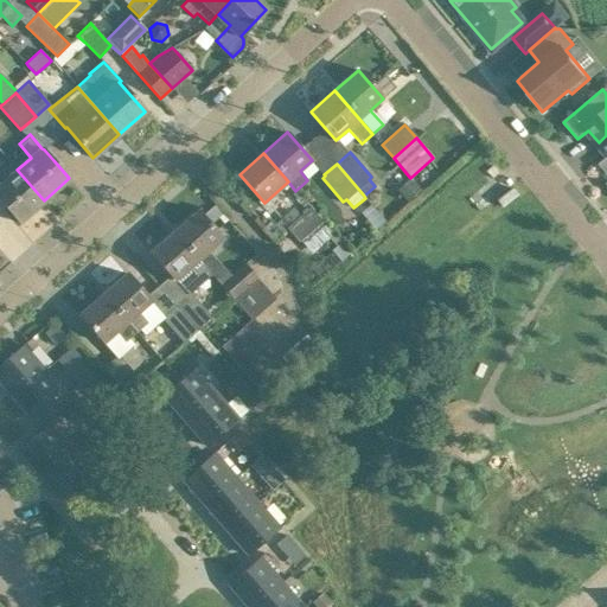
[(0,174),(0,200),(4,204),(19,222),(44,200),(17,170),(5,180),(0,174)]
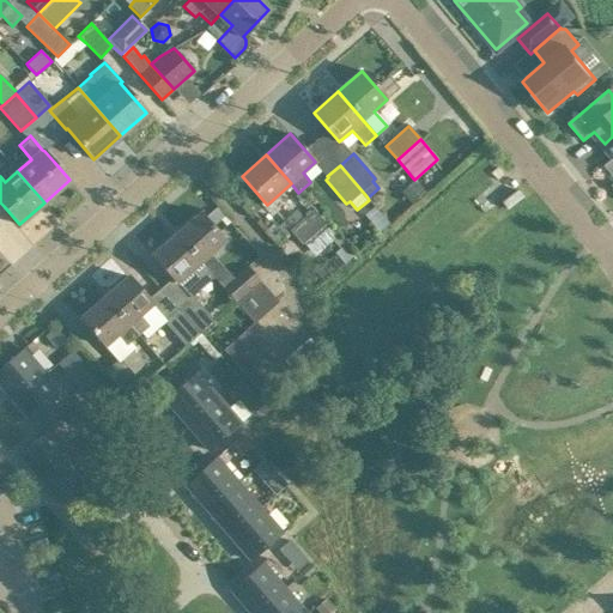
[(419,183),(405,195),(412,204),(426,192),(419,183)]
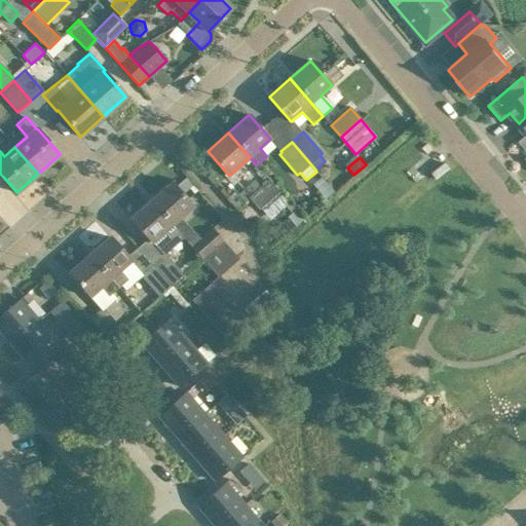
[(321,178),(312,185),(326,200),(334,192),(321,178)]
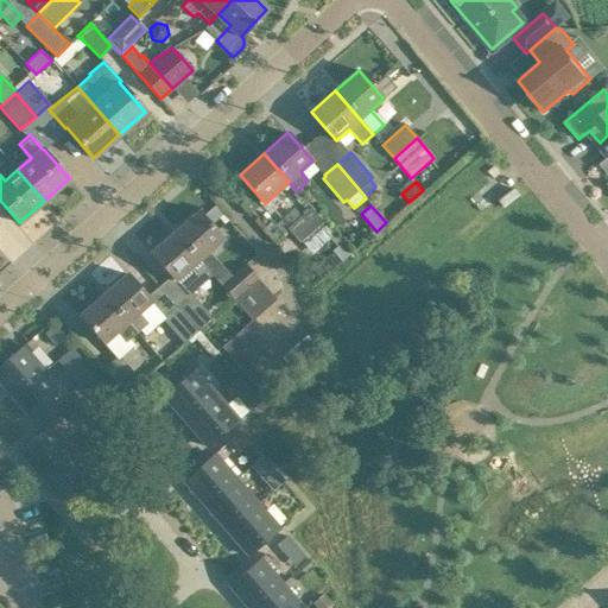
[(280,220),(299,241),(322,221),(310,208),(302,216),(293,207),(280,220)]
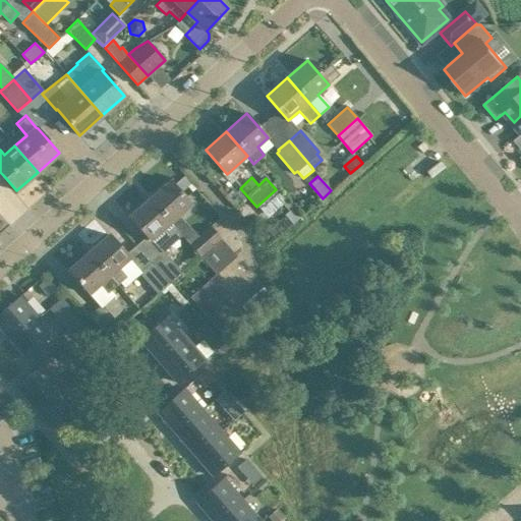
[(170,180),(150,198),(171,223),(191,205),(170,180)]
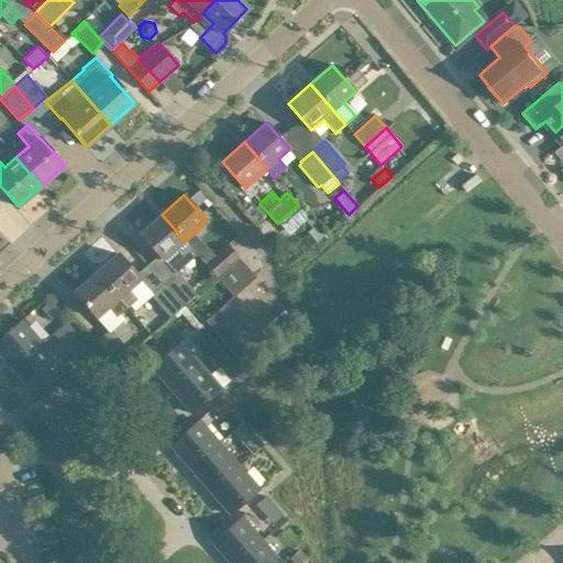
[(162,214),(139,234),(158,256),(147,265),(184,306),(197,294),(176,271),(196,253),(185,241),(162,214)]
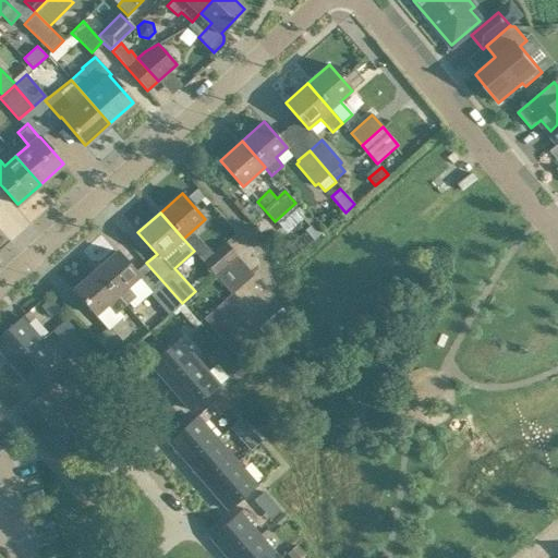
[(203,262),(214,275),(237,255),(226,242),(203,262)]
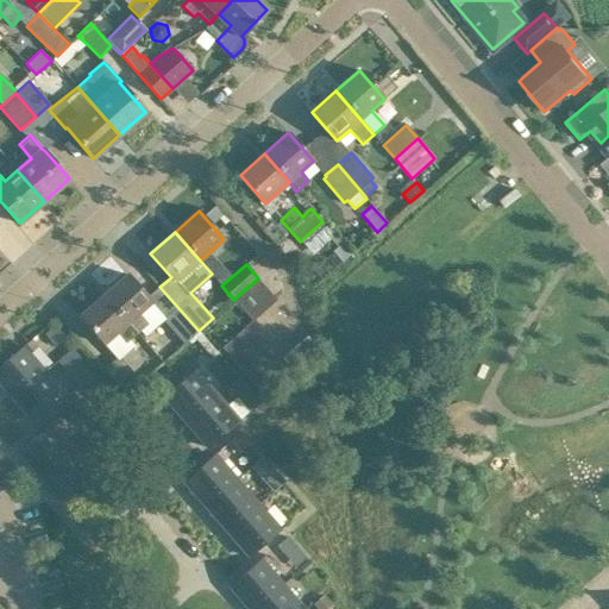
[(127,274),(102,295),(137,333),(139,331),(145,337),(163,320),(184,343),(199,331),(159,287),(148,297),(127,274)]
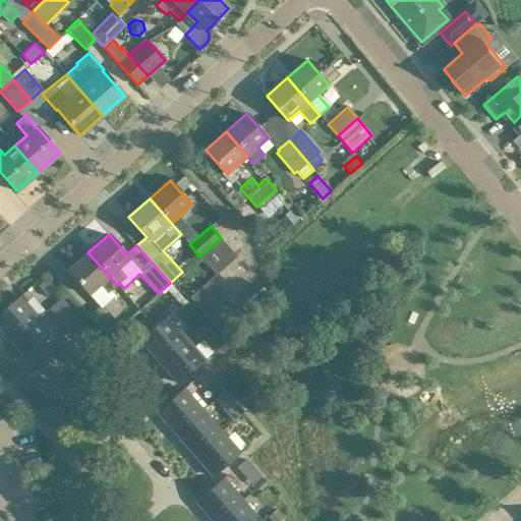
[(237,256),(221,238),(199,256),(216,275),(237,256)]
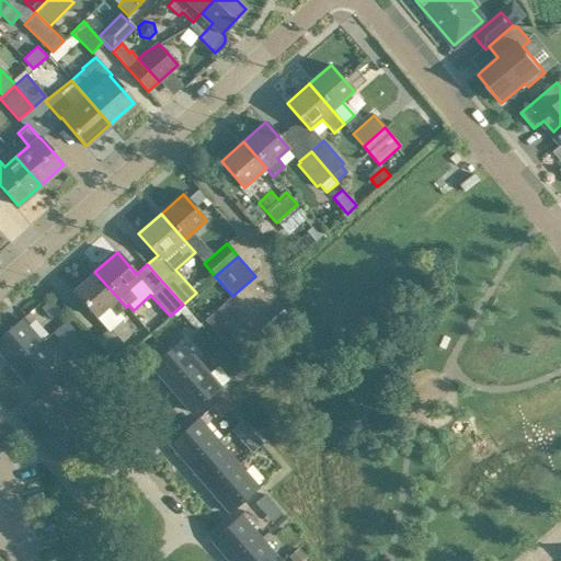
[(94,272),(72,290),(99,321),(109,312),(115,320),(118,317),(121,315),(118,313),(126,307),(94,272)]
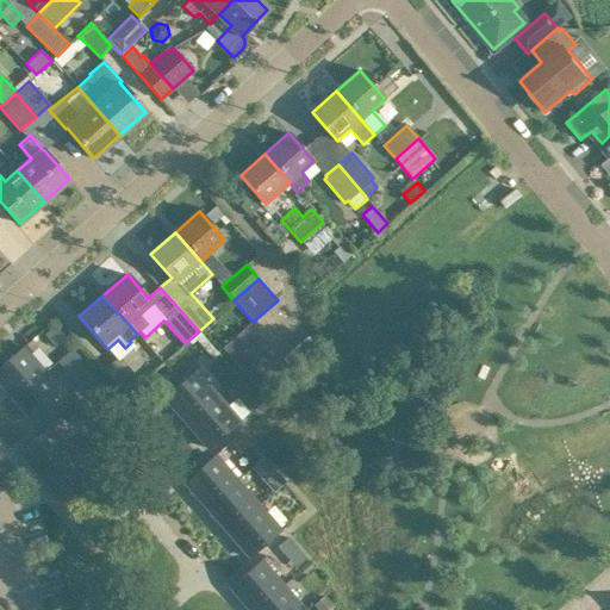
[(64,338),(54,327),(44,335),(55,346),(64,338)]
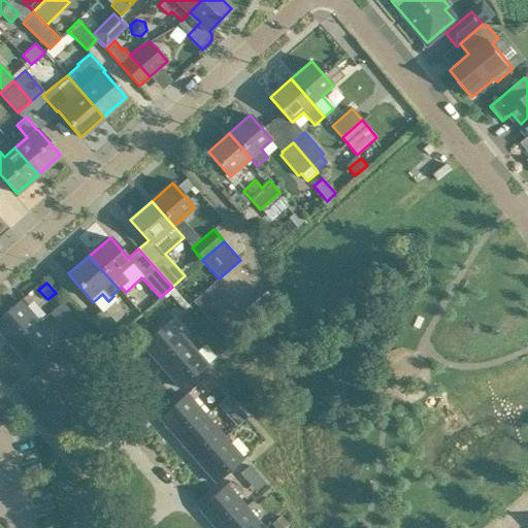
[(211,283),(192,301),(200,310),(221,293),(211,283)]
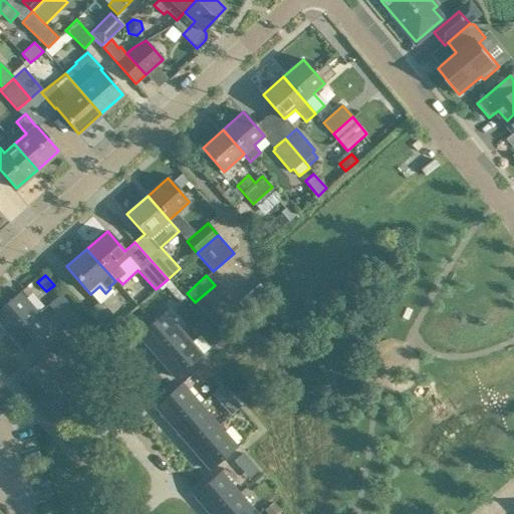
[(215,285),(195,302),(203,311),(222,294),(215,285)]
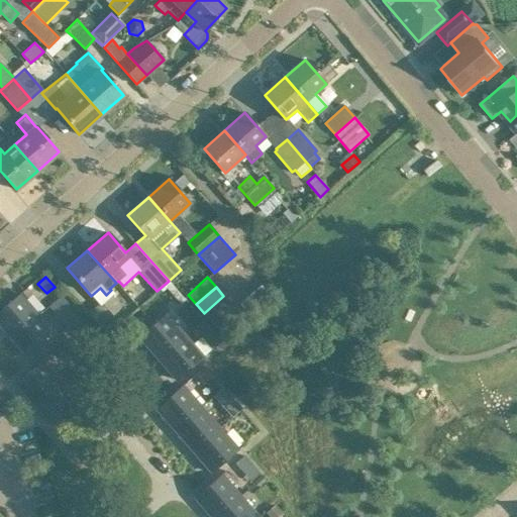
[(0,310),(0,325),(12,338),(37,316),(19,294),(0,310)]
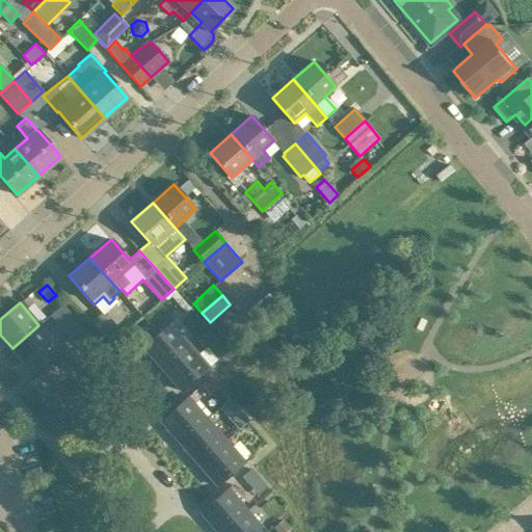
[(230,304),(210,322),(219,333),(239,315),(230,304)]
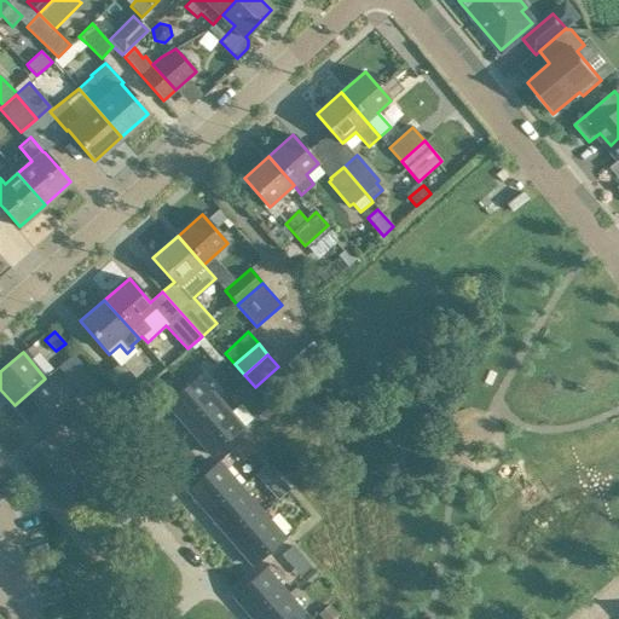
[(117,365),(106,374),(129,399),(143,388),(122,365),(120,369),(117,365)]
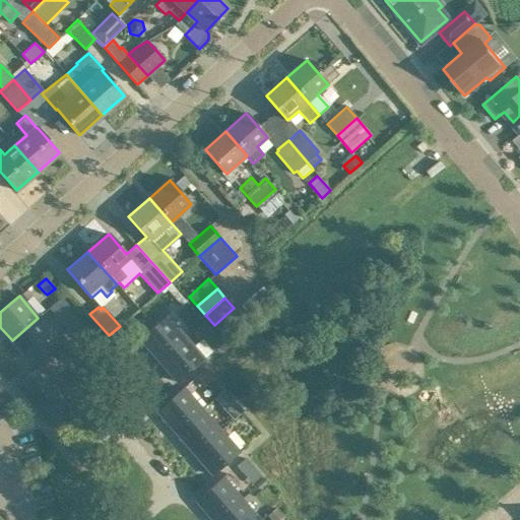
[(234,308),(214,325),(222,334),(242,317),(234,308)]
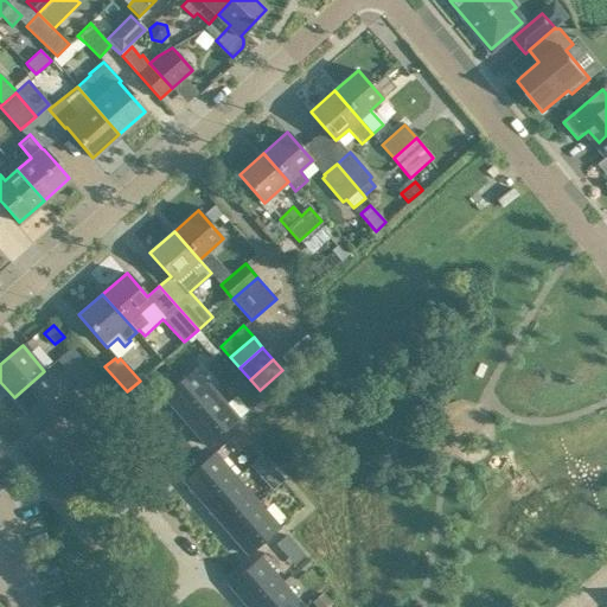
[(164,396),(185,421),(217,394),(195,369),(164,396)]
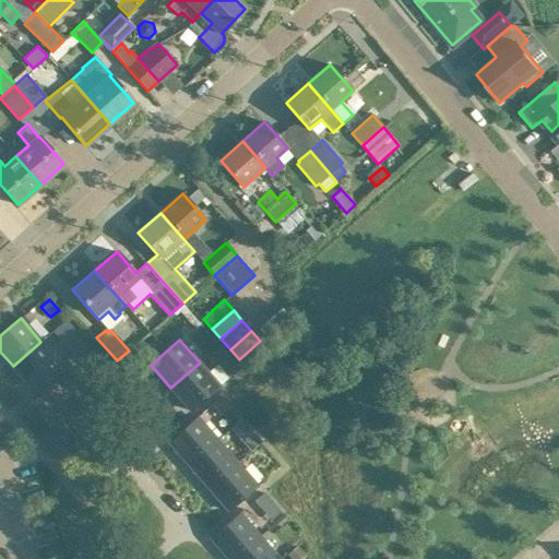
[(40,342),(13,366),(33,389),(61,365),(40,342)]
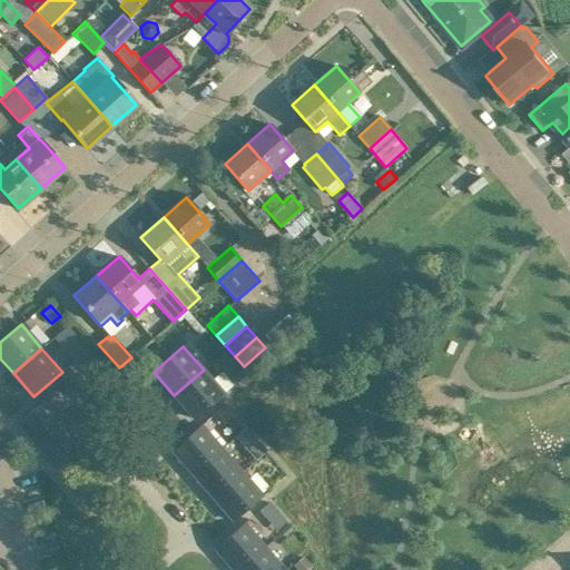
[(225,354),(210,366),(217,375),(232,363),(225,354)]
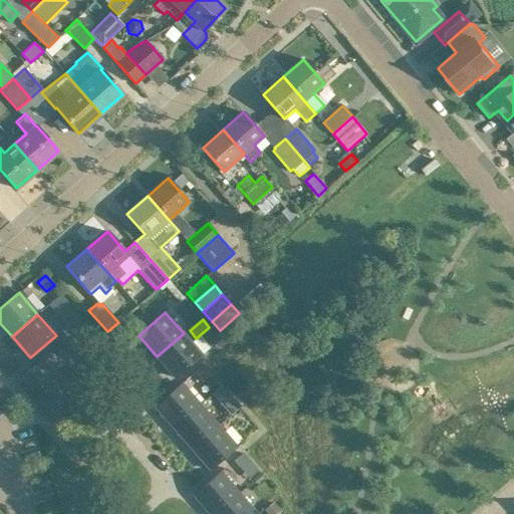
[(184,333),(157,356),(176,377),(202,354),(184,333)]
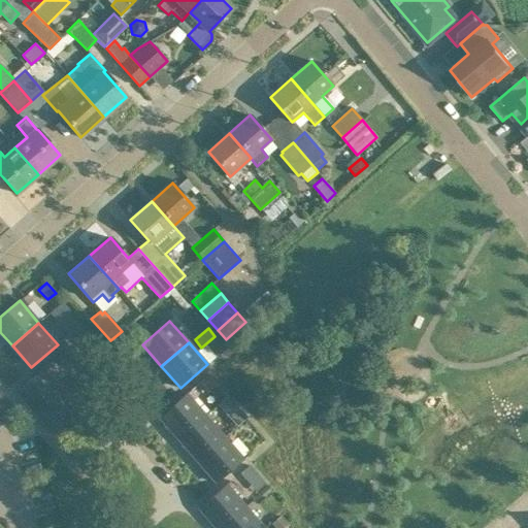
[(17,392),(36,414),(62,390),(42,368),(17,392)]
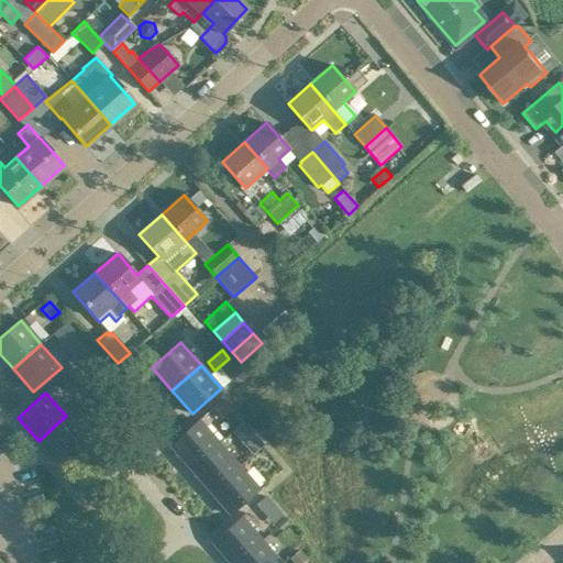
[(66,416),(39,441),(58,464),(87,439),(66,416)]
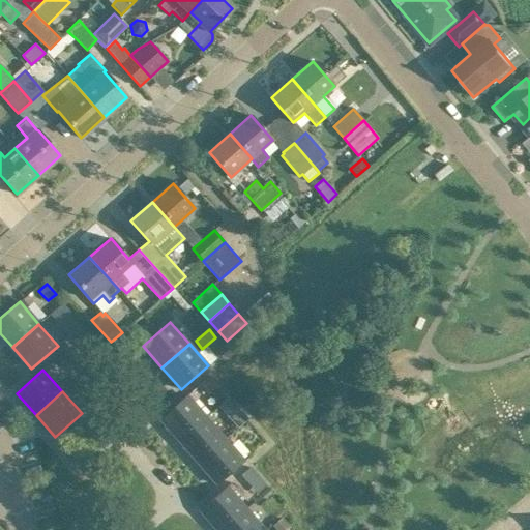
[(159,418),(179,441),(206,417),(187,395),(159,418)]
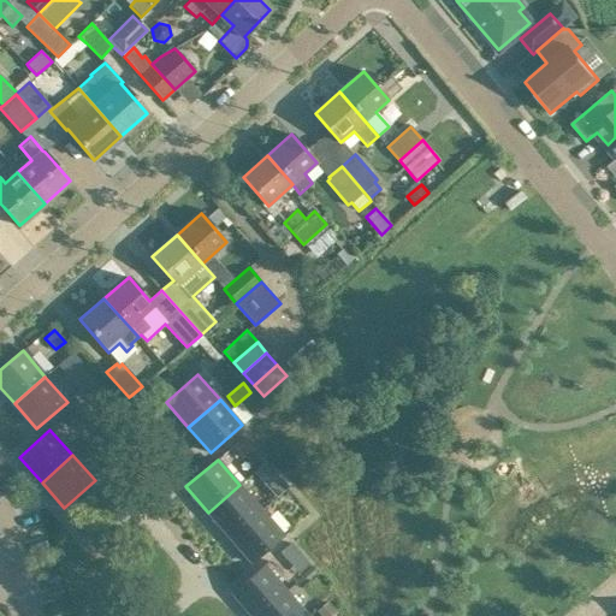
[(265,463),(255,472),(264,483),(274,473),(273,473),(271,469),(265,463)]
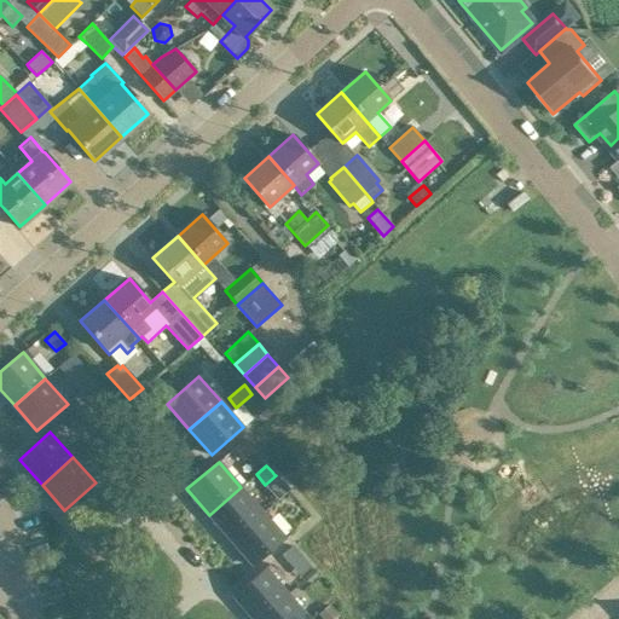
[(241,487),(209,515),(231,539),(262,513),(241,487)]
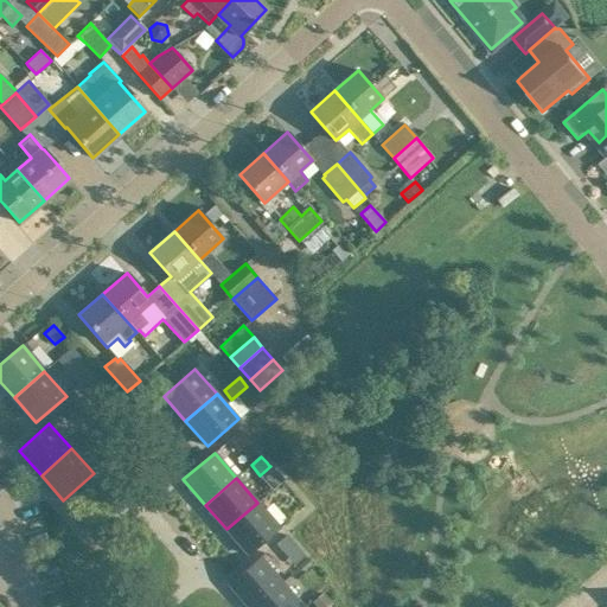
[(257,503),(227,529),(248,555),(280,528),(257,503)]
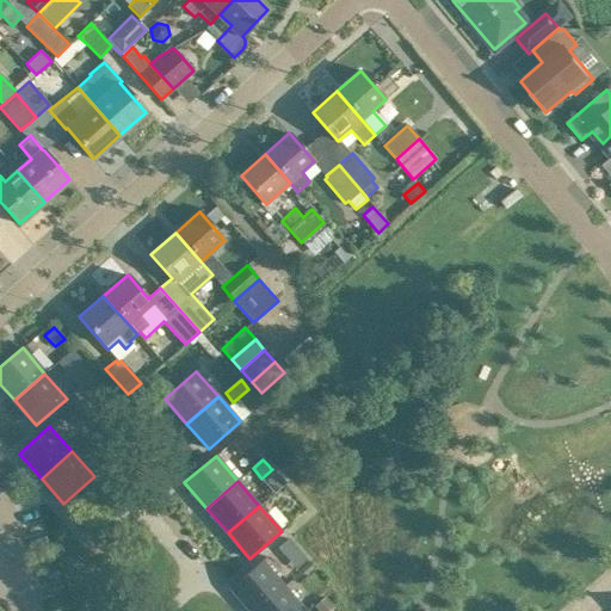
[(288,538),(277,547),(287,559),(297,549),(288,538)]
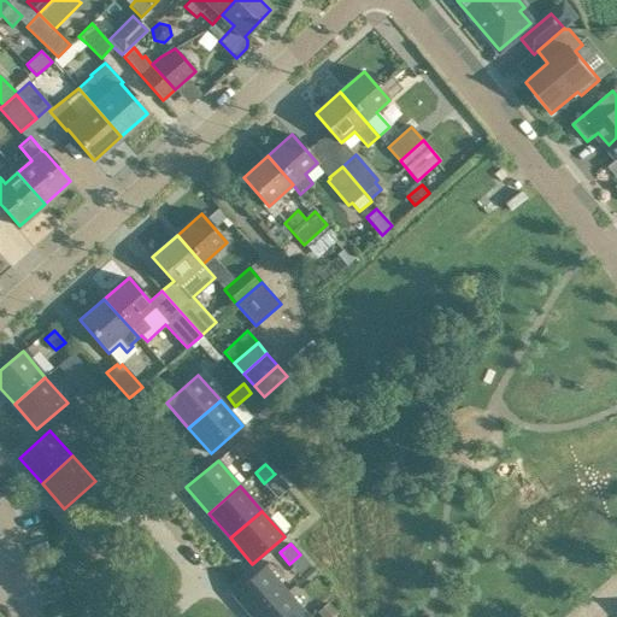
[(233,594),(252,616),(257,616),(287,592),(264,566),(233,594)]
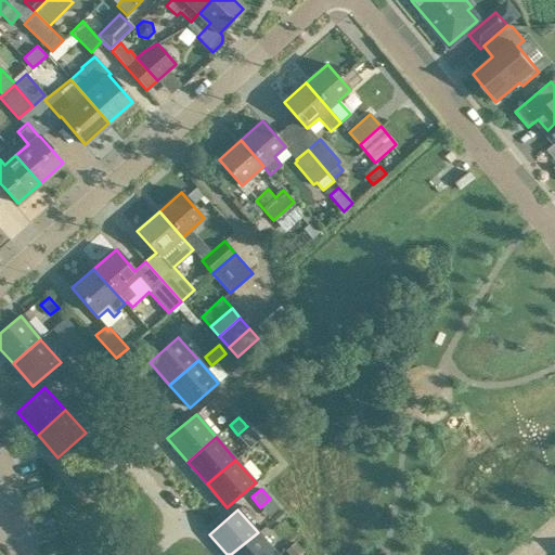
[(278,554),(258,532),(231,554),(278,554)]
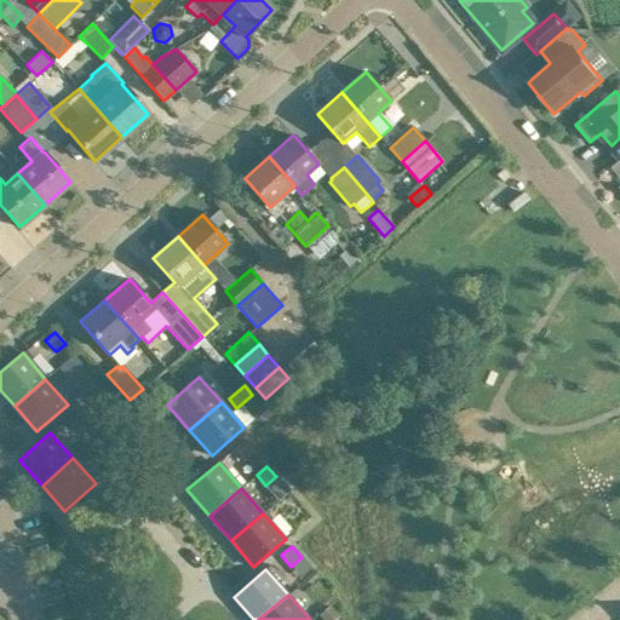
[(329,606),(319,615),(322,619),(333,619),(339,616),(338,614),(334,612),(329,606)]
